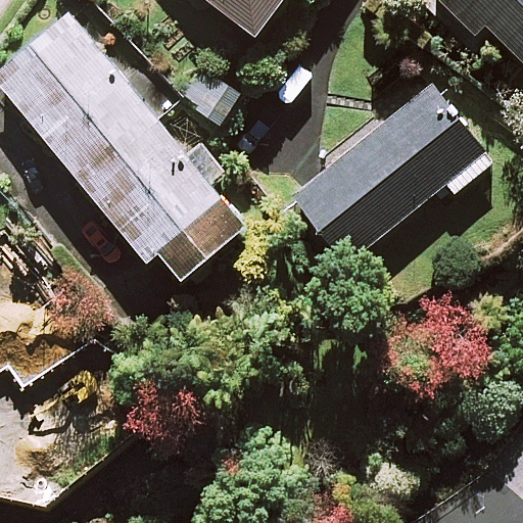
[(208,0),(251,34),(277,0),(208,0)]
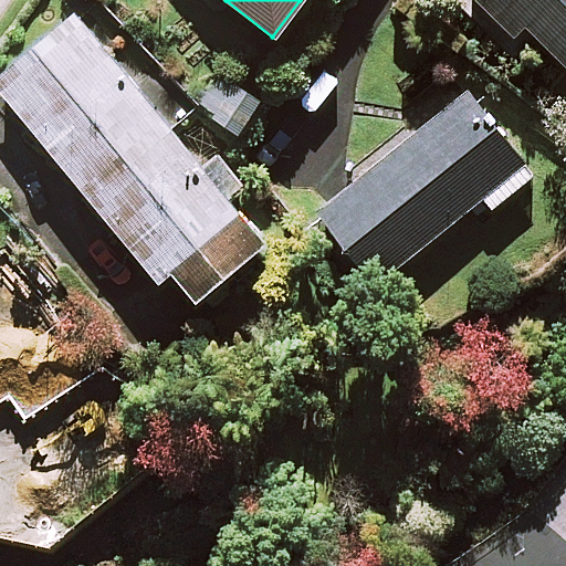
[(565,0),(471,0),(511,39),(521,28),(565,73),(565,0)]
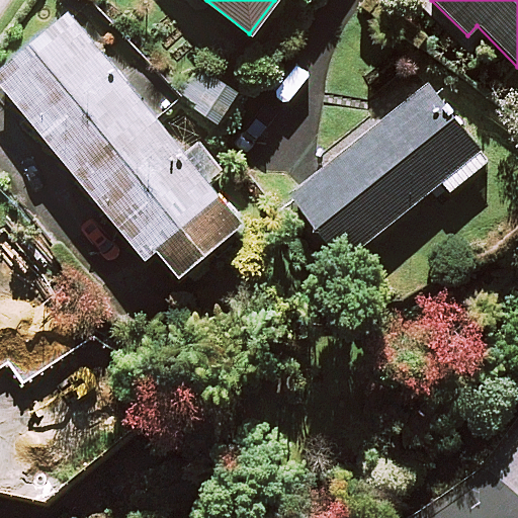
[(184,153),(158,120),(176,104),(151,74),(132,89),(71,15),(0,73),(0,86),(143,260),(155,251),(176,276),(240,224),(206,184),(222,171),(197,142),(184,153)]
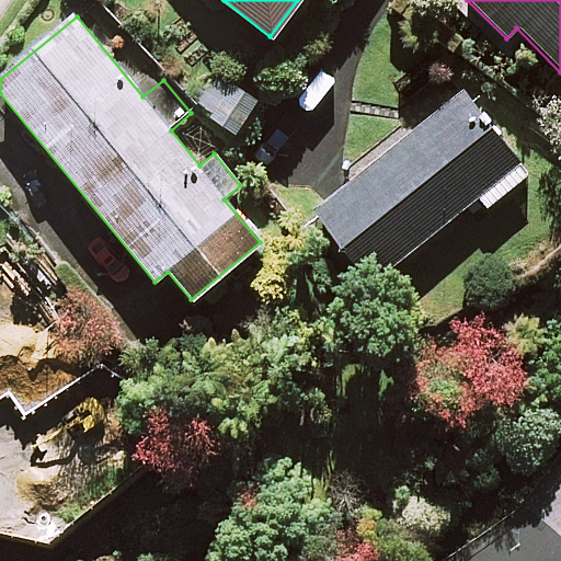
[(264,100),(219,68),(191,106),(237,139),(264,100)]
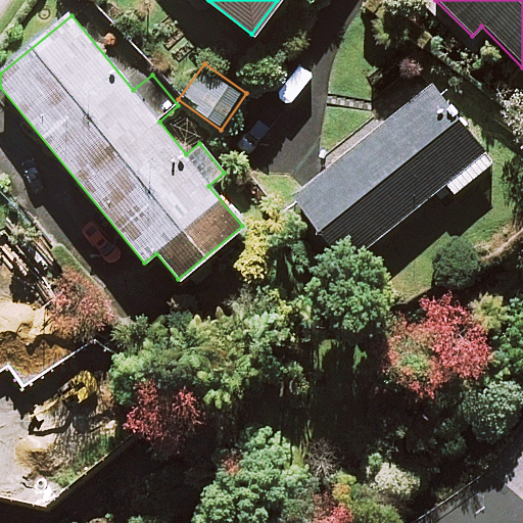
[(490,163),(428,86),(291,197),(345,265),(443,184),(453,195),(490,163)]
